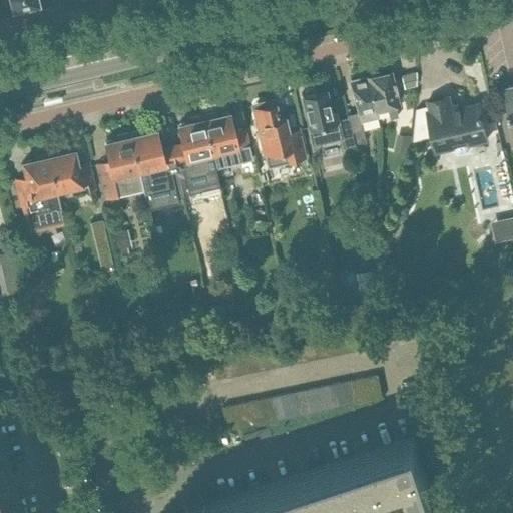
[(9,0),(12,9),(15,8),(19,10),(25,9),(27,5),(38,2),(37,0),(9,0)]
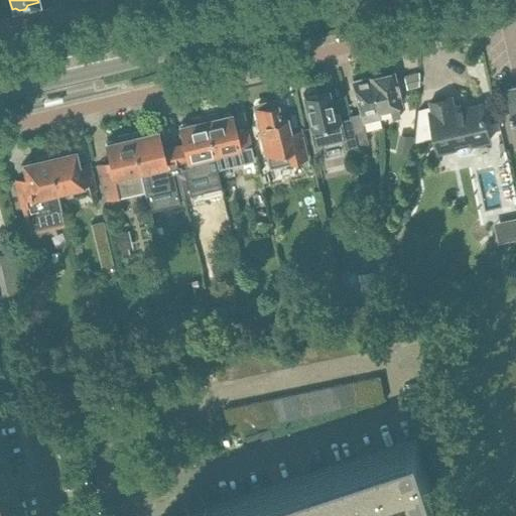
[(371,76),(369,77),(376,109),(377,109),(388,107),(391,119),(399,117),(397,105),(400,104),(392,71),(382,74),(379,72),(373,74),(371,76)]
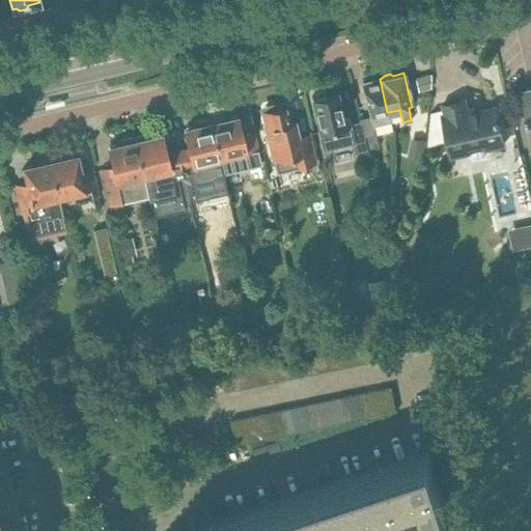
[(430,74),(415,78),(418,92),(428,89),(431,89),(430,74)]
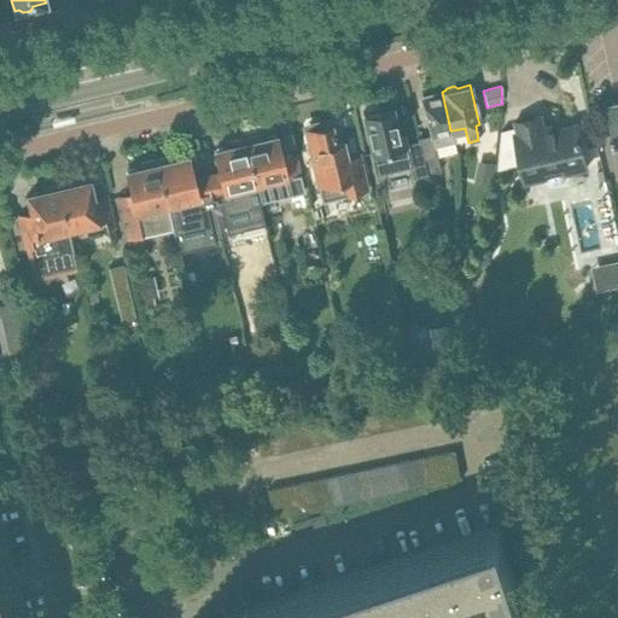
[(431,135),(418,138),(418,141),(426,175),(439,173),(433,146),(455,141),(452,130),(450,130),(442,92),(421,97),(431,135)]
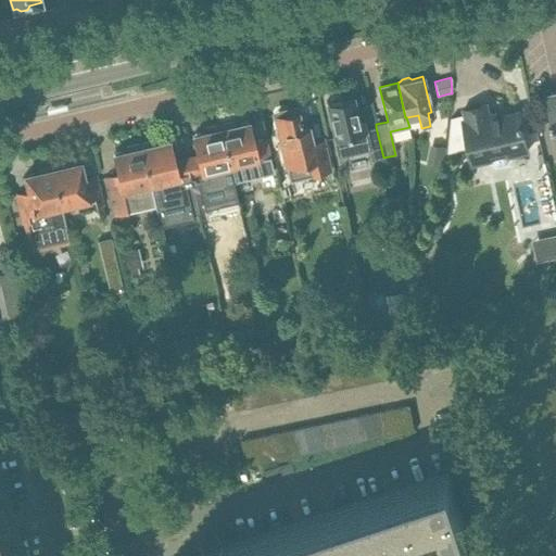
[(555,92),(546,96),(555,137),(555,92)]
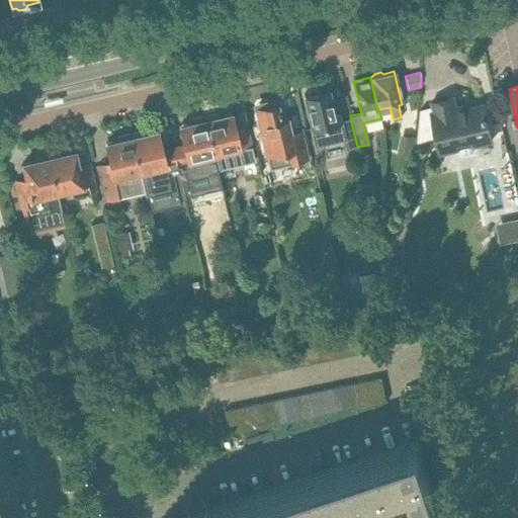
[(307,94),(304,94),(312,128),(315,143),(344,137),(347,149),(357,147),(350,118),(340,120),(338,110),(333,111),(328,89),(319,91),(315,89),(309,91),(307,94)]
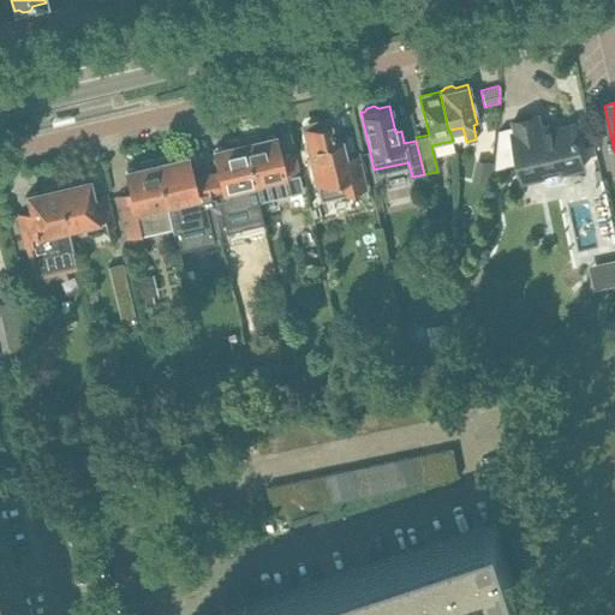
[(499,130),(495,168),(519,162),(523,181),(542,177),(543,180),(549,185),(561,183),(565,175),(563,172),(584,167),(574,123),(542,130),(538,115),(513,121),(514,126),(499,130)]
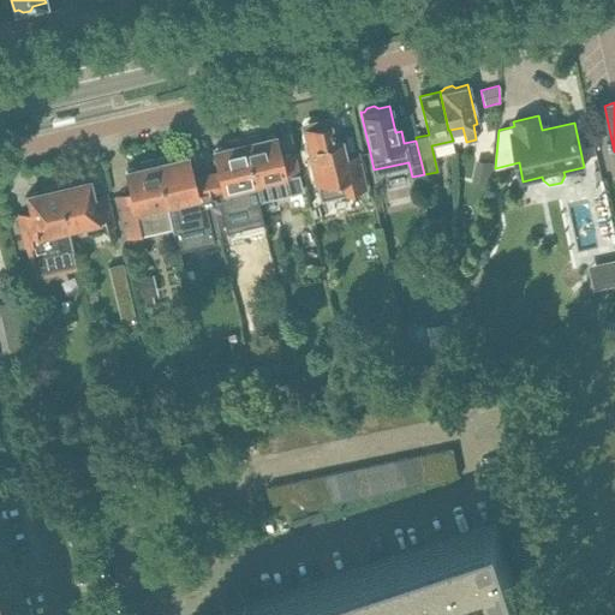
[(306,123),(303,130),(320,199),(365,189),(357,154),(345,156),(341,138),(333,141),(329,124),(320,125),(314,121),(306,123)]
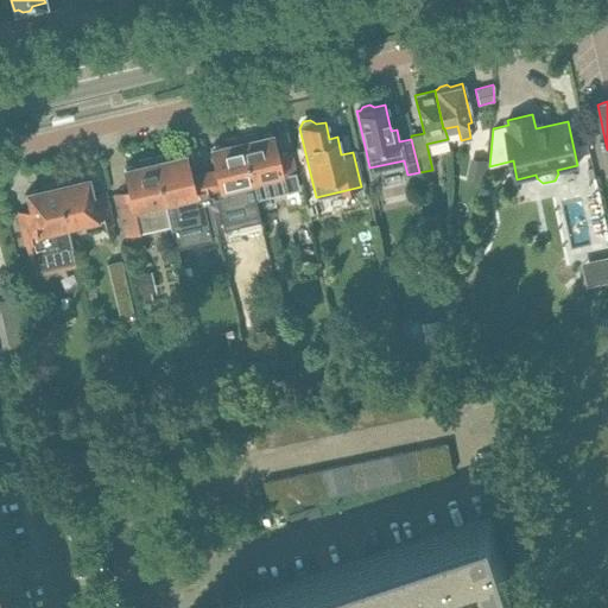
[(257,133),(239,137),(249,181),(251,179),(255,198),(299,189),(290,152),(277,154),(271,133),(257,137),(257,133)]
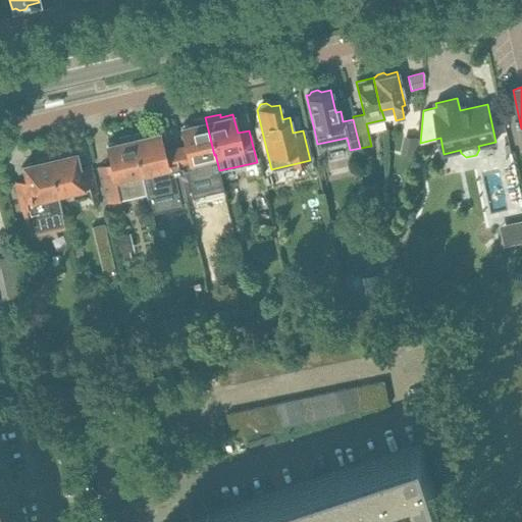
[(185,145),(172,148),(178,173),(179,175),(187,173),(192,196),(222,188),(214,155),(205,117),(192,120),(193,123),(180,126),(185,145)]
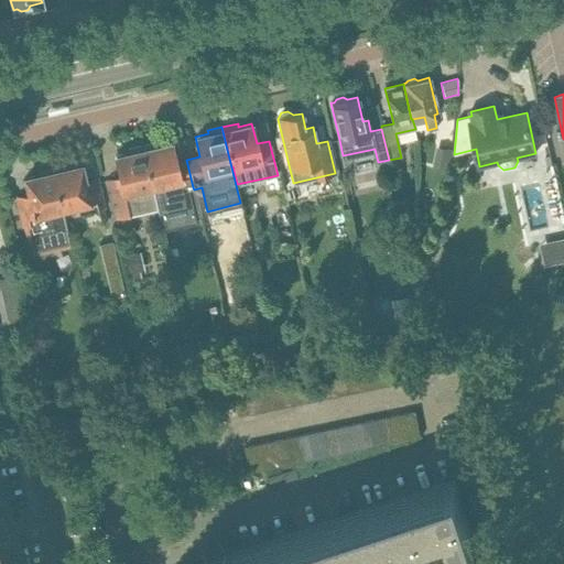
[(141,145),(151,186),(166,183),(169,193),(193,187),(186,160),(176,163),(171,142),(158,145),(158,142),(141,145)]
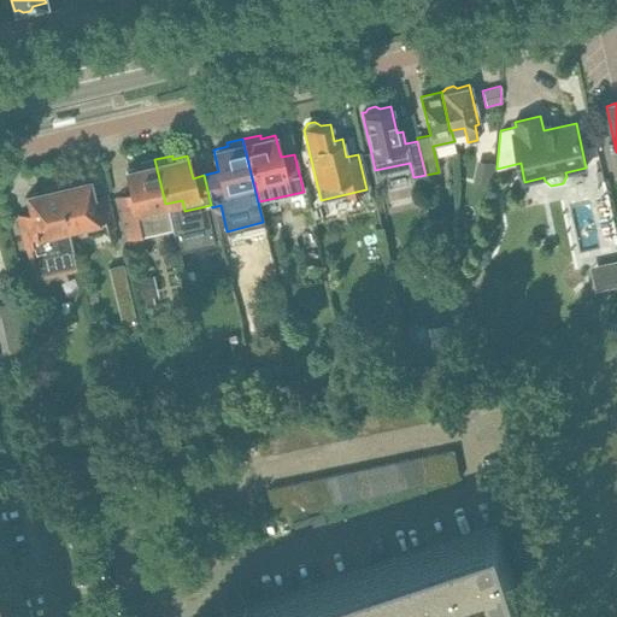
[(169,219),(165,204),(154,159),(139,163),(140,166),(125,170),(130,193),(117,197),(127,239),(142,235),(140,227),(169,219)]
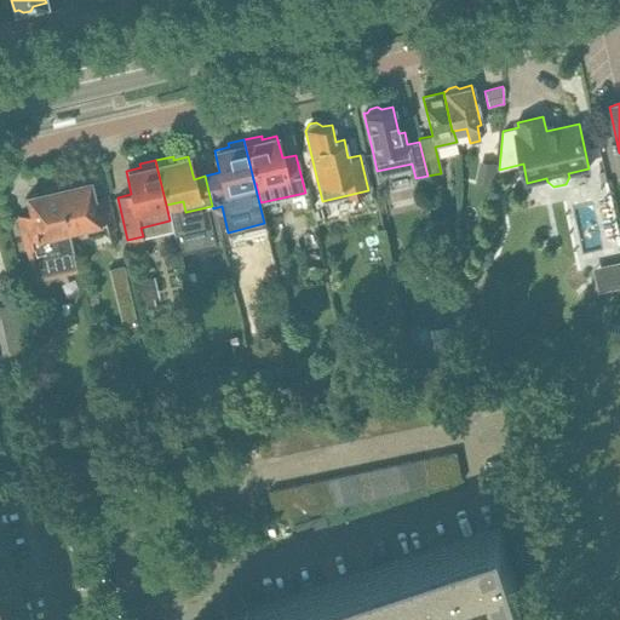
[(480,164),(475,184),(486,187),(491,188),(495,167),(491,166),(480,164)]
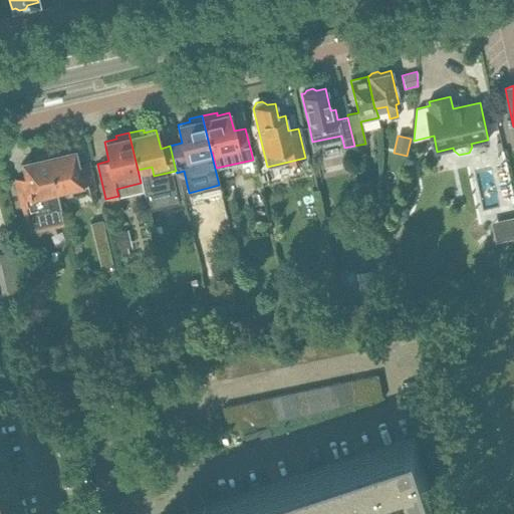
[(71,194),(95,189),(88,162),(77,164),(73,150),(62,153),(58,150),(46,153),(55,190),(69,187),(71,194)]
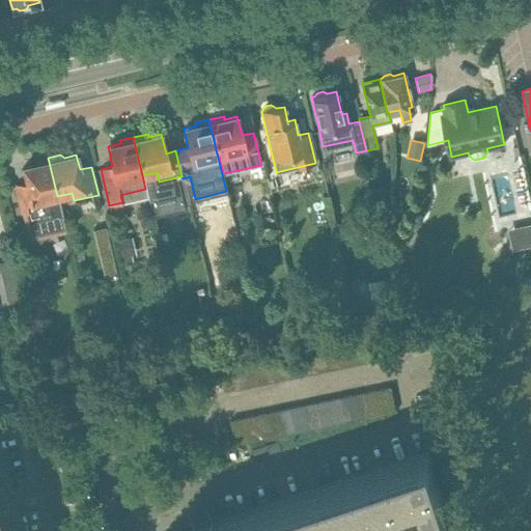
[(57,196),(48,158),(36,160),(35,164),(23,167),(26,182),(15,185),(21,213),(22,213),(25,225),(48,220),(47,216),(60,213),(57,196)]
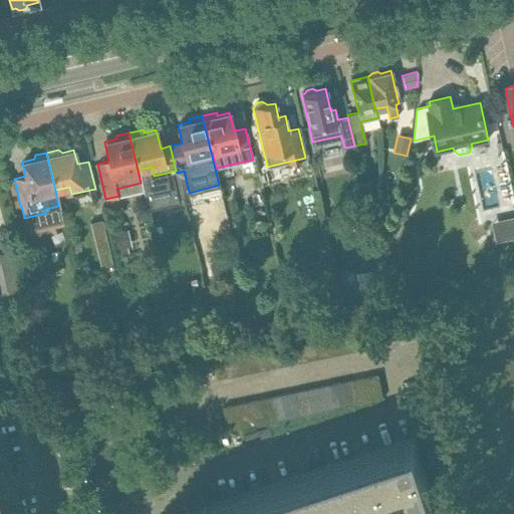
[(90,222),(95,240),(106,238),(101,219),(90,222)]
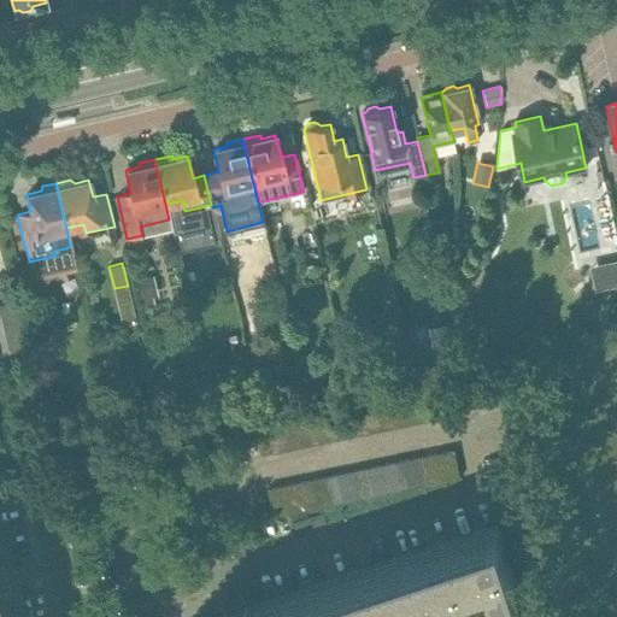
[(134,281),(139,299),(151,297),(146,278),(134,281)]
